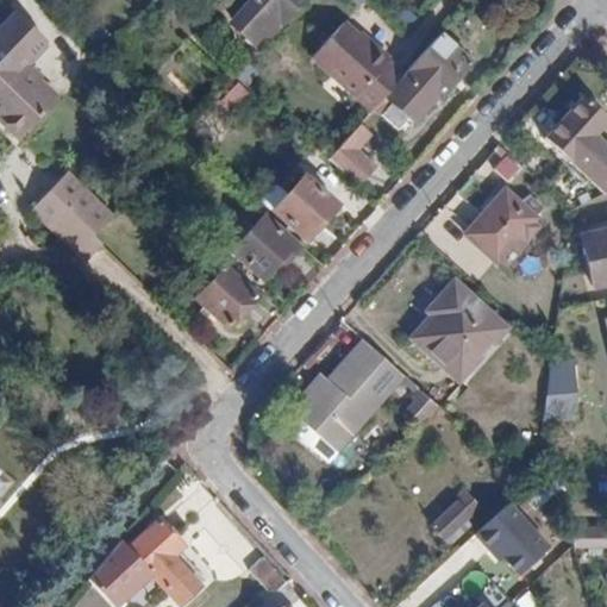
[(263,45),(287,18),(302,0),(249,0),(235,14),(252,27),(248,36),(261,48),(263,45)]
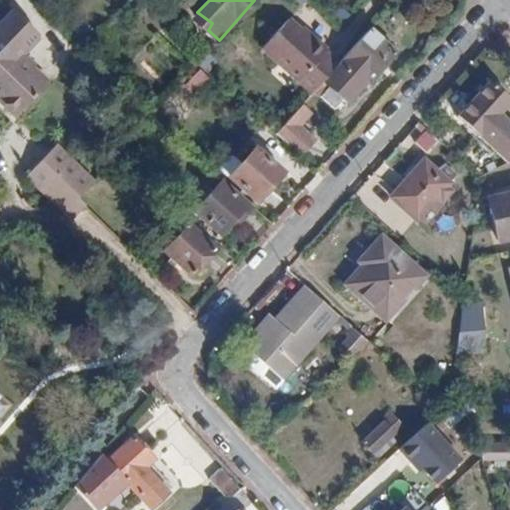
[(40,34),(11,8),(0,19),(0,99),(16,115),(48,80),(21,54),(40,34)]
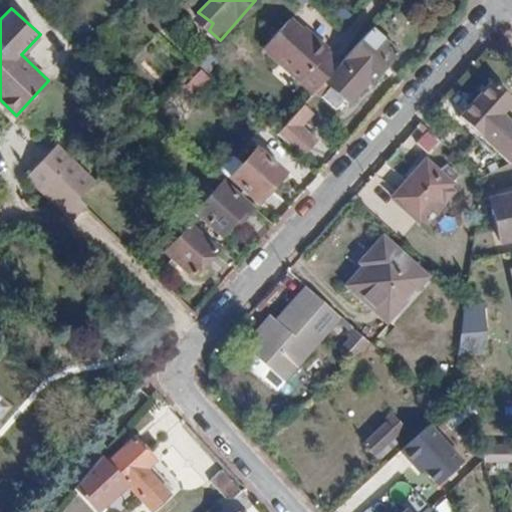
[(313,92),(324,80),(341,61),(290,17),(266,46),(313,92)]
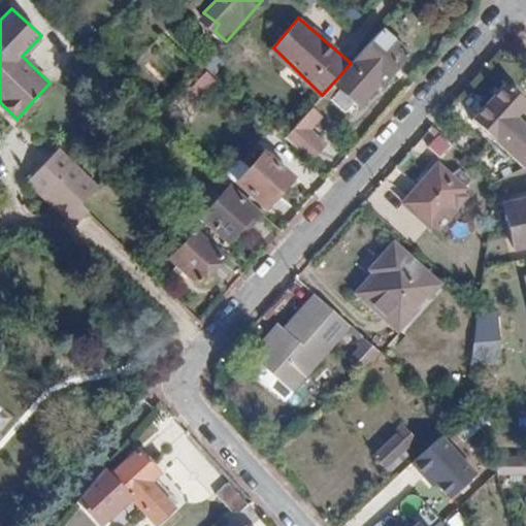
[(381,85),(409,53),(383,28),(351,63),(333,83),(360,105),(377,86),(381,85)]
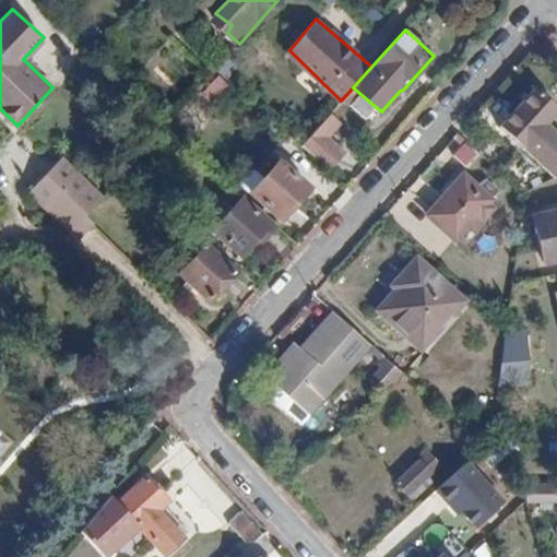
[(239,64),(251,51),(241,42),(239,44),(228,56),(239,64)]
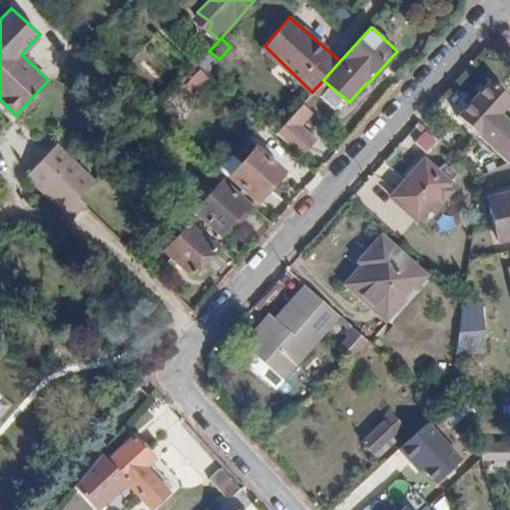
[(204,47),(190,62),(194,68),(197,65),(209,51),(204,47)]
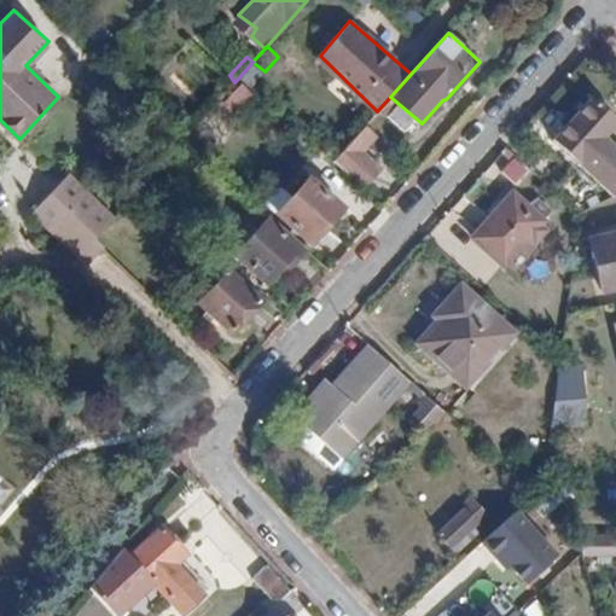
[(250,88),(265,71),(253,62),(238,79),(242,81),(250,88)]
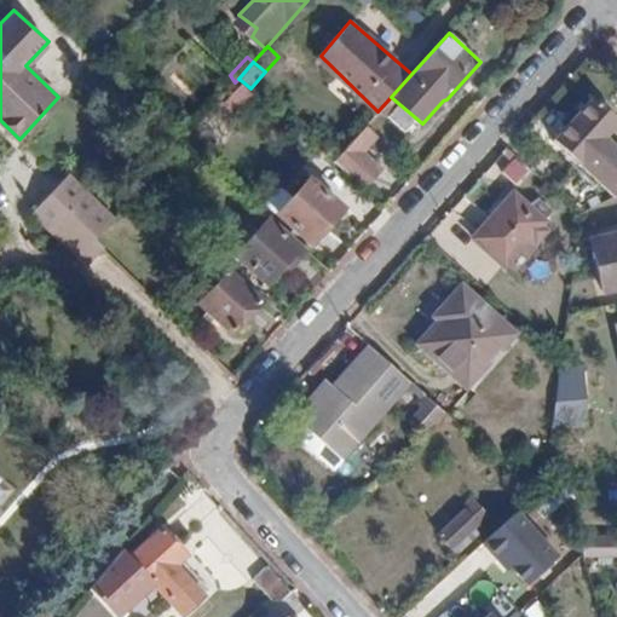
[(229,97),(246,111),(260,97),(251,88),(242,81),(229,97)]
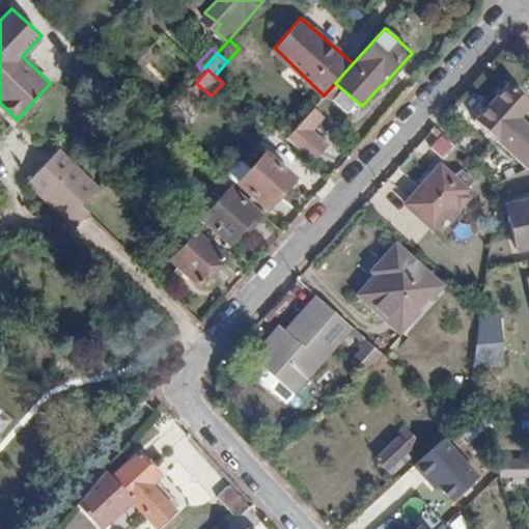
[(476,116),(528,163),(528,124),(518,115),(528,104),(528,100),(509,83),(476,116)]
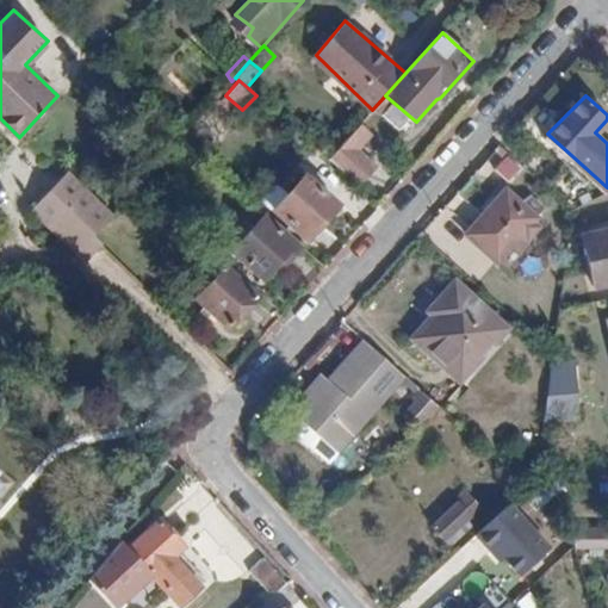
[(607,119),(595,132),(607,143),(607,136),(605,134),(607,130),(607,119)]
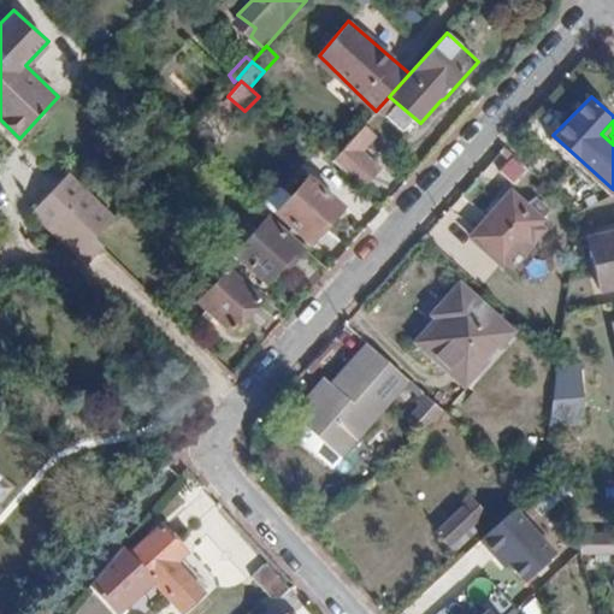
[(361,128),(330,161),(360,188),(376,169),(359,151),(371,137),(361,128)]
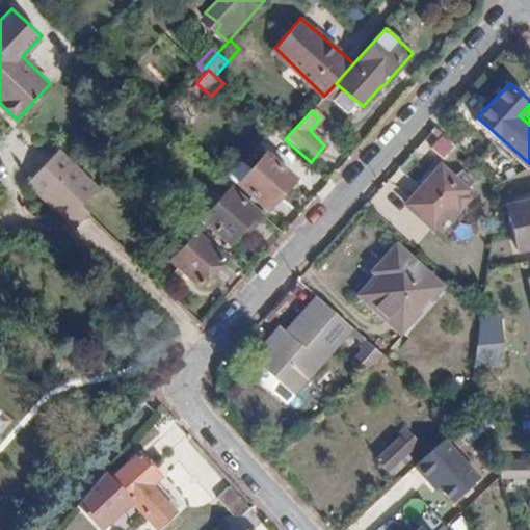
[(295,178),(269,154),(254,170),(238,183),(265,210),(295,178)]
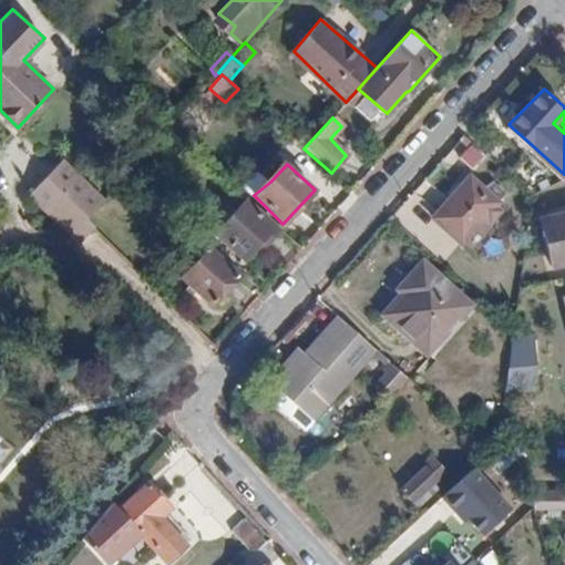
[(245,186),(254,195),(270,182),(258,171),(245,186)]
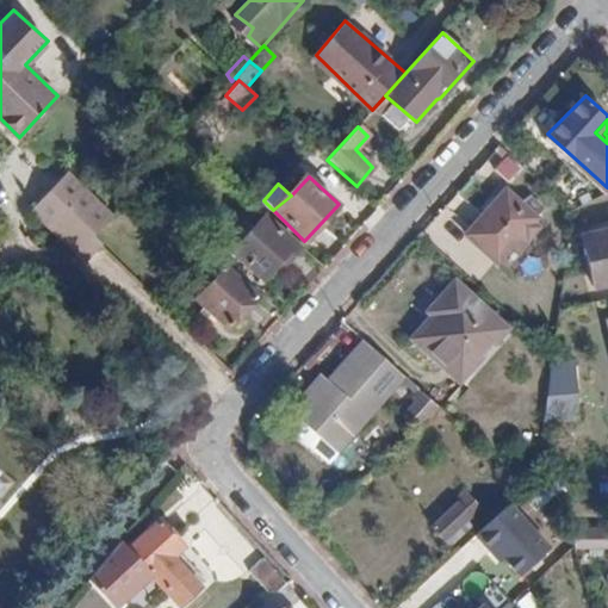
[(508,190),(467,233),(496,259),(521,234),(525,236),(544,216),(529,203),(526,206),(508,190)]
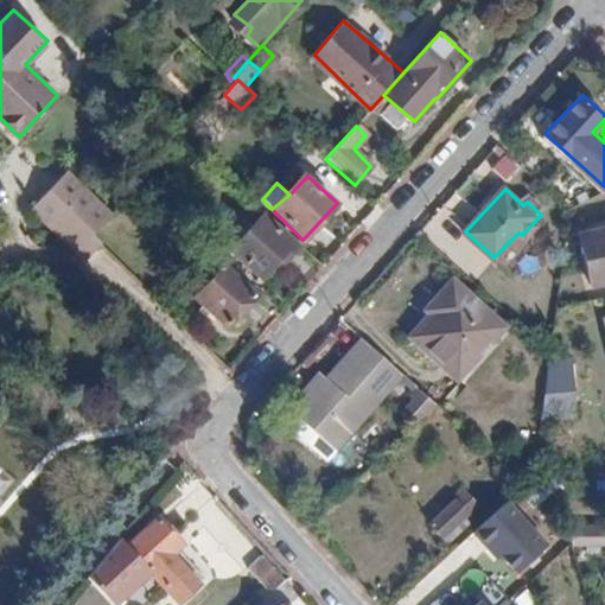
[(49,190),(30,209),(32,210),(50,191),(49,190)]
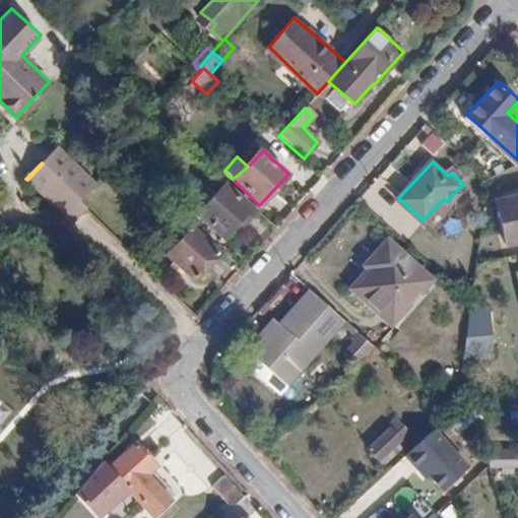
[(27,180),(72,222),(78,216),(86,207),(80,200),(43,164),(27,180)]
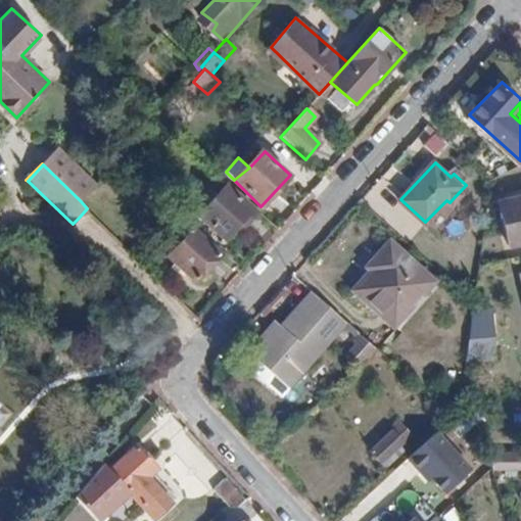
[(242,222),(246,224),(258,210),(228,183),(199,216),(227,240),(242,222)]
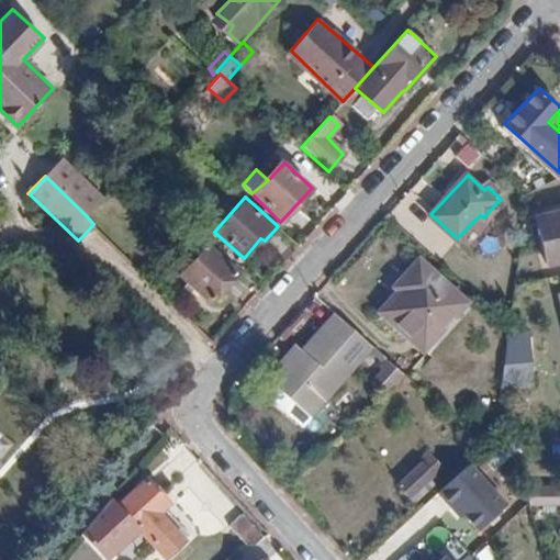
[(559,206),(539,211),(551,256),(559,254),(559,206)]
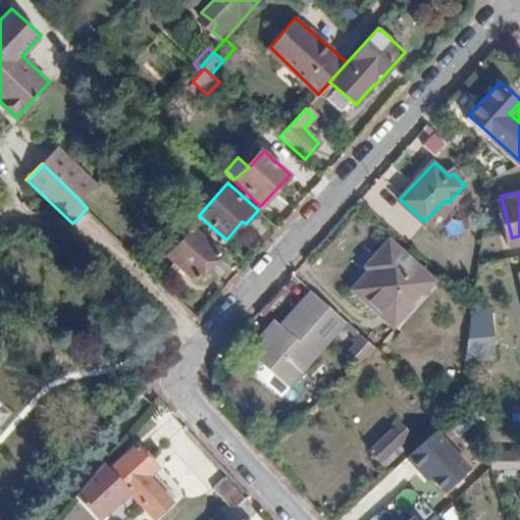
[(165,255),(193,279),(217,254),(189,228),(165,255)]
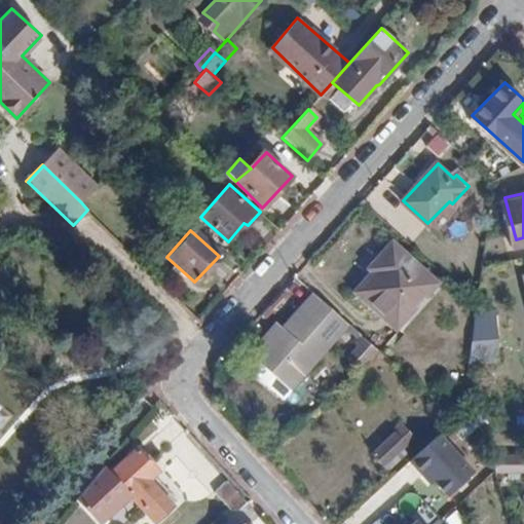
[(361,288),(404,328),(441,288),(393,245),(380,256),(384,261),(361,288)]
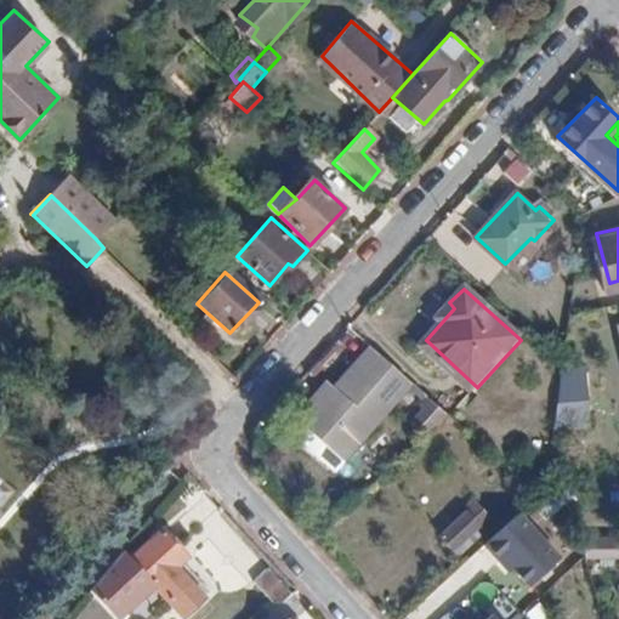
[(329,403),(317,395),(308,404),(305,402),(300,407),(302,410),(299,414),(304,419),(294,429),(331,461),(357,435),(359,436),(409,380),(372,346),(334,387),(339,392),(329,403)]
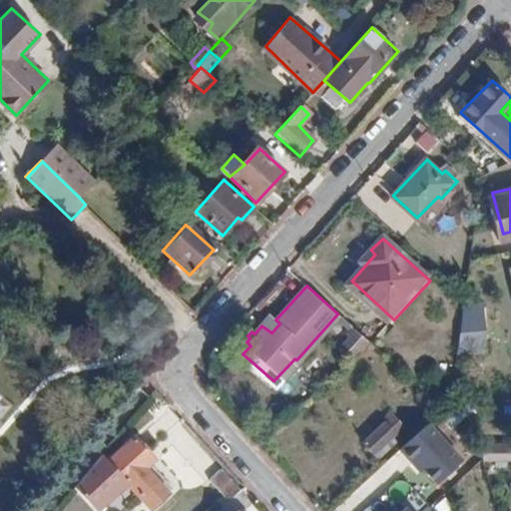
[(477,304),(464,304),(455,367),(495,363),(491,314),(478,315),(477,304)]
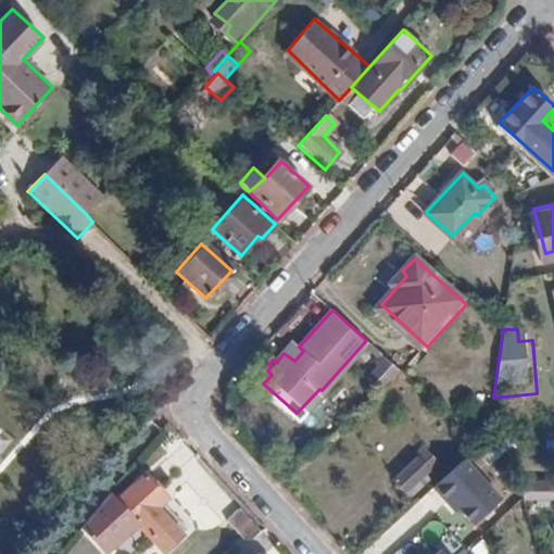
[(293,342),(284,353),(294,361),(303,351),(299,347),(293,342)]
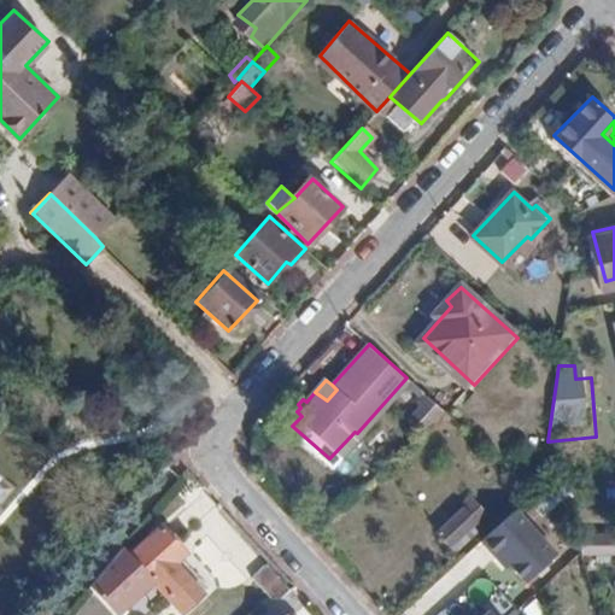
[(466,509),(439,532),(456,552),(478,533),(473,527),(478,522),(466,509)]
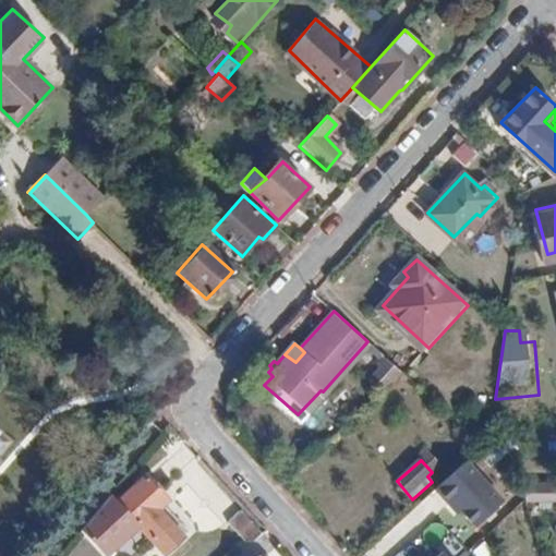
[(512,500),(472,460),(442,490),(482,531),(512,500)]
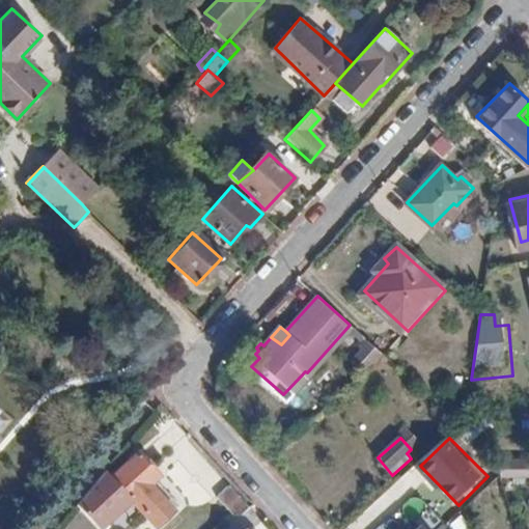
[(108,528),(142,502),(162,525),(179,508),(152,478),(161,471),(145,452),(119,475),(111,470),(82,502),(105,528),(108,528)]
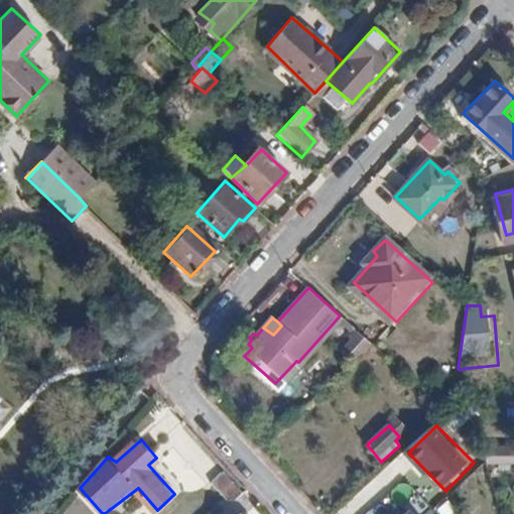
[(513,448),(482,450),(488,466),(513,465),(513,448)]
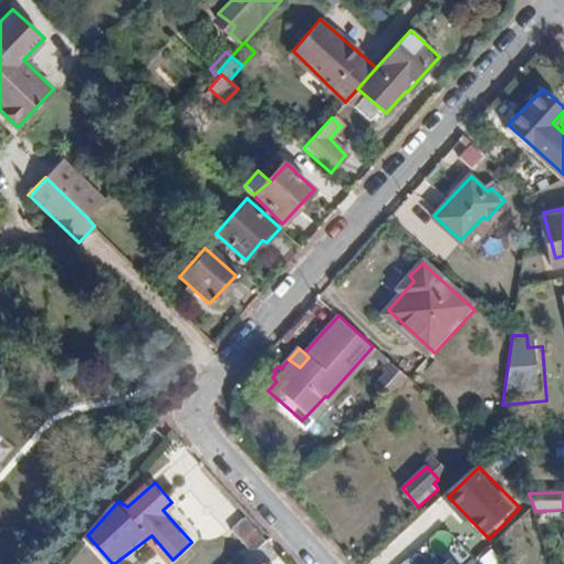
[(257,550),(270,538),(247,515),(235,528),(257,550)]
